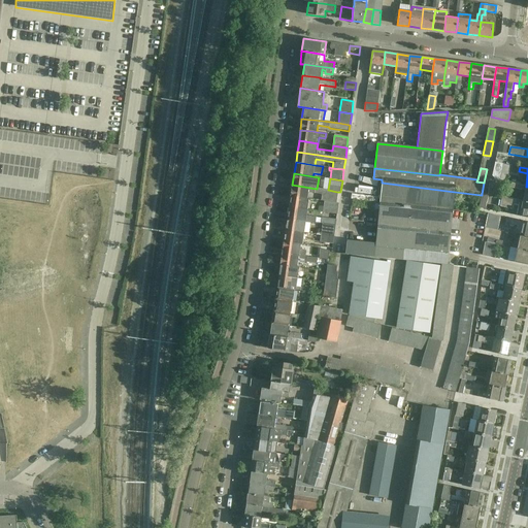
[(455,192),(382,183),(380,202),(453,210),(455,192)]
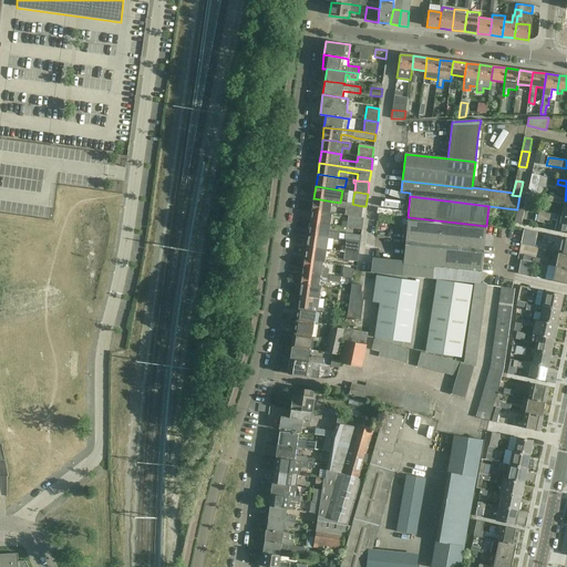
[(524,208),(528,209),(533,209),(534,197),(525,197),(524,208)]
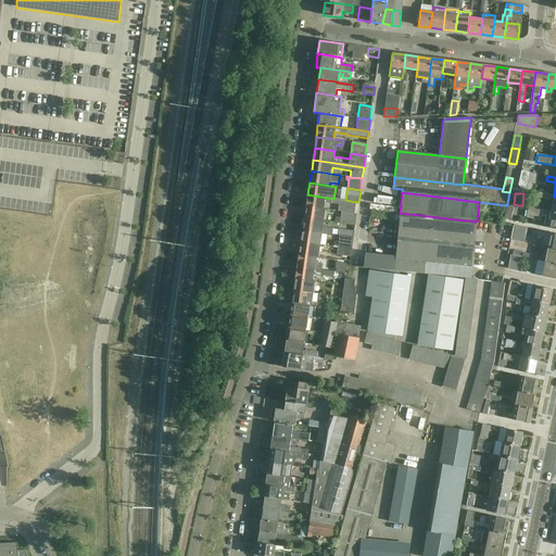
[(553,201),(551,212),(555,213),(555,197),(554,197),(539,193),(538,198),(553,201)]
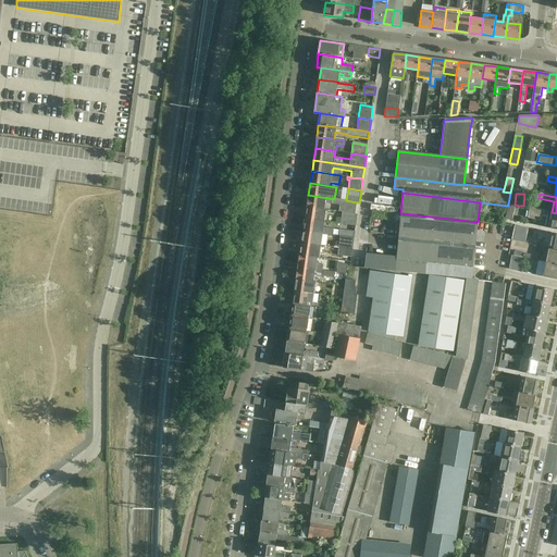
[(334,199),(308,195),(306,207),(307,207),(324,210),(324,209),(325,203),(339,205),(338,212),(343,212),(355,214),(356,202),(346,200),(334,199)]
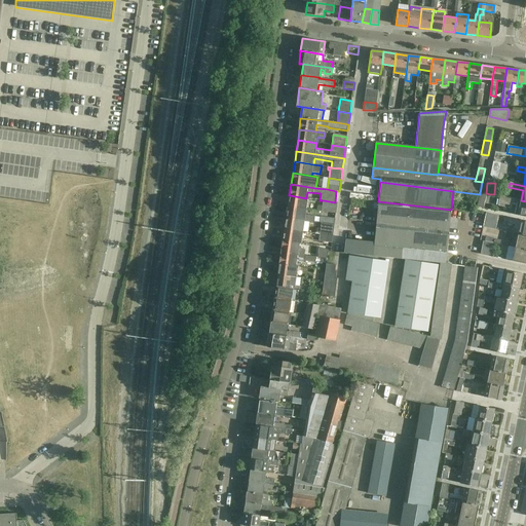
[(479,194),(477,208),(483,209),(487,194),(480,193),(480,194),(479,194)]
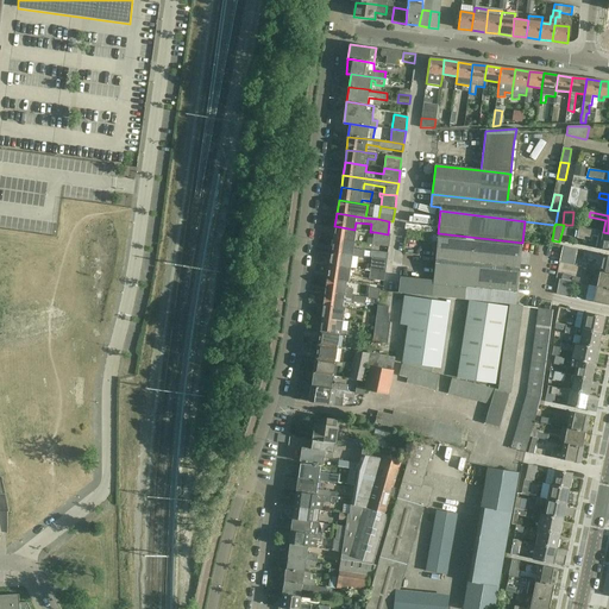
[(355,230),(336,226),(333,239),(355,243),(357,228),(355,228),(355,230)]
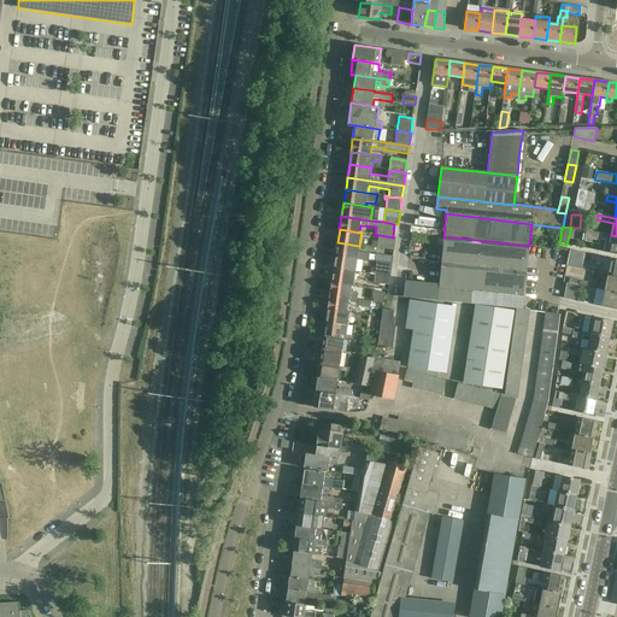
[(606,240),(605,244),(603,252),(616,254),(616,236),(611,235),(587,230),(585,241),(599,245),(600,239),(606,240)]
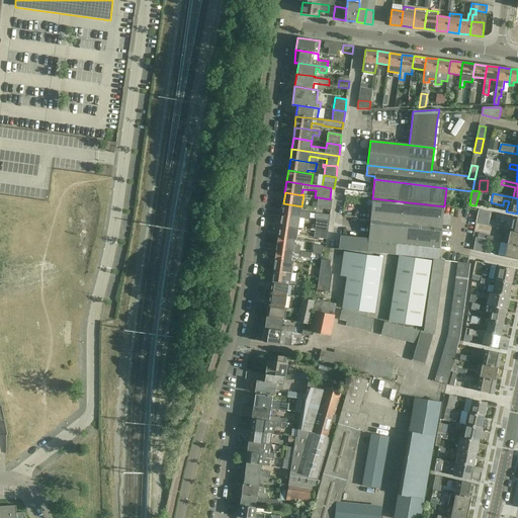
[(330,199),(319,197),(317,208),(331,210),(332,199),(330,199)]
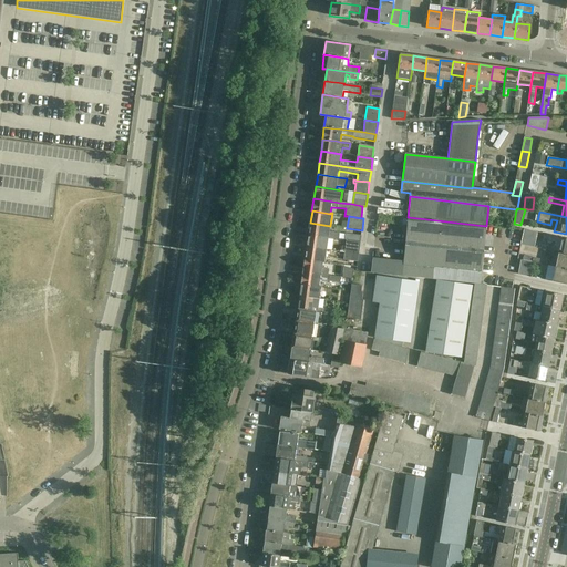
[(486,226),(408,217),(403,261),(403,265),(434,268),(433,279),(470,282),(481,284),(482,263),(486,226)]
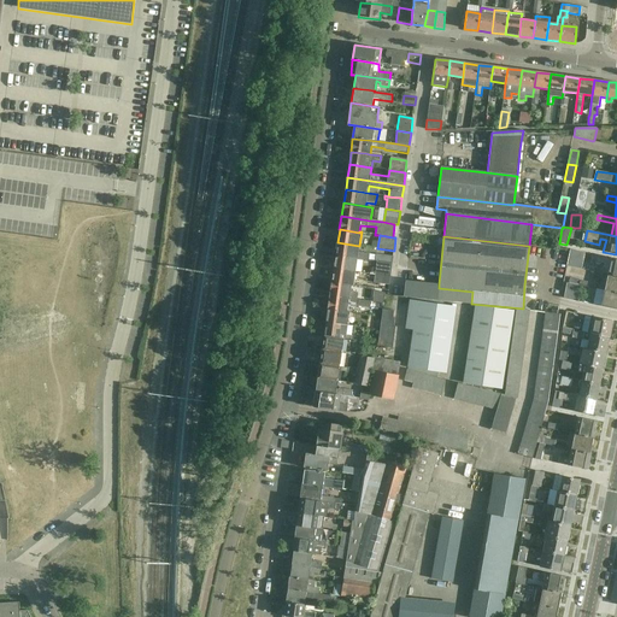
[(359,246),(338,242),(336,256),(351,258),(368,260),(369,253),(359,252),(359,246)]
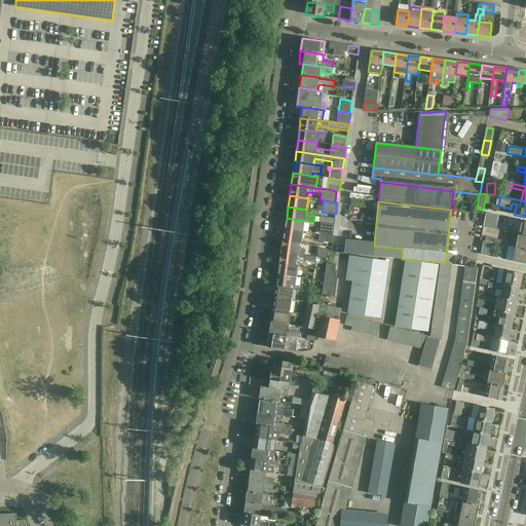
[(489,223),(490,215),(486,214),(483,227),(496,230),(497,225),(489,223)]
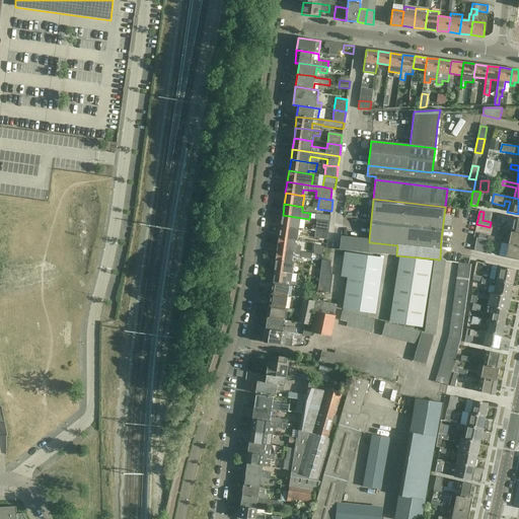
[(295,217),(283,215),(281,226),(299,229),(300,220),(295,219),(295,217)]
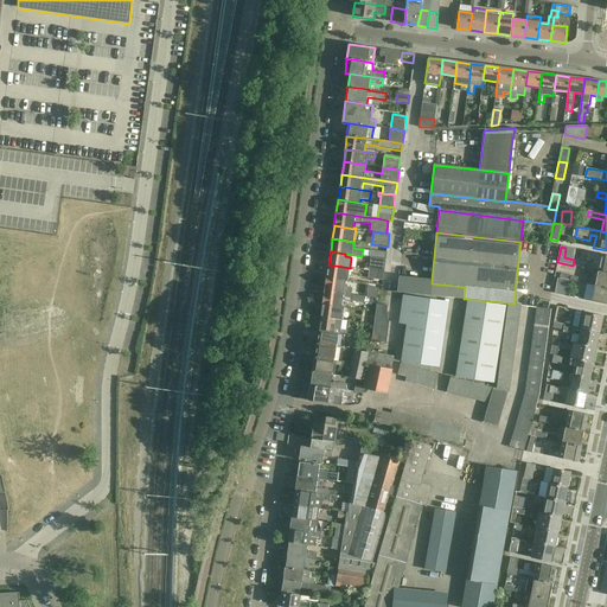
[(385,260),(371,257),(369,270),(384,273),(385,260)]
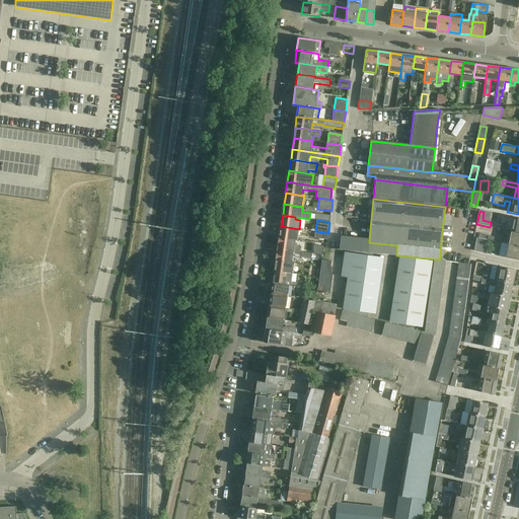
[(299,229),(281,226),(279,237),(292,239),(292,237),(298,238),(299,229)]
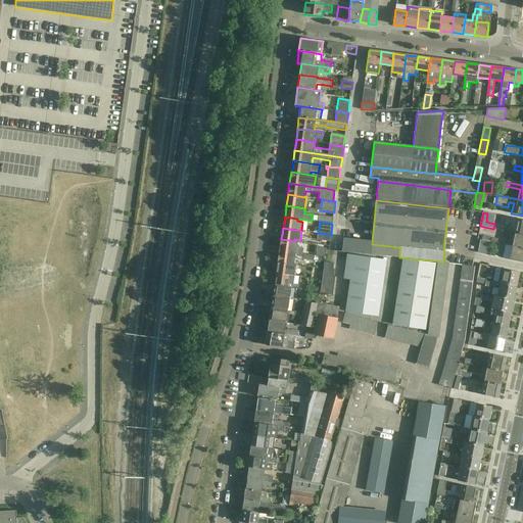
[(522,233),(515,232),(512,245),(522,247),(522,233)]
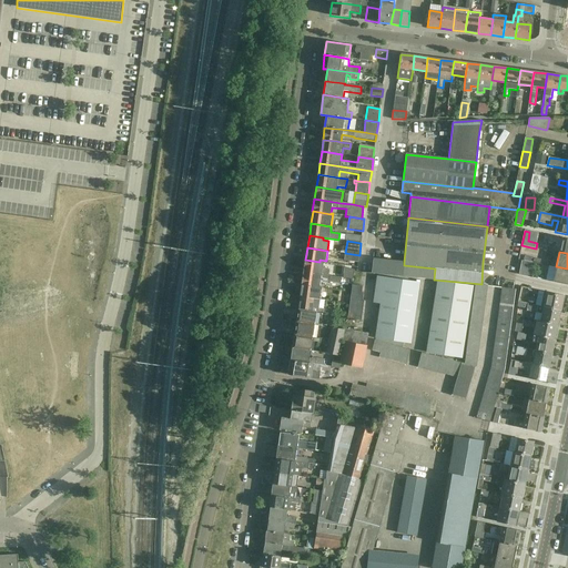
[(359,255),(345,253),(344,261),(358,263),(359,255)]
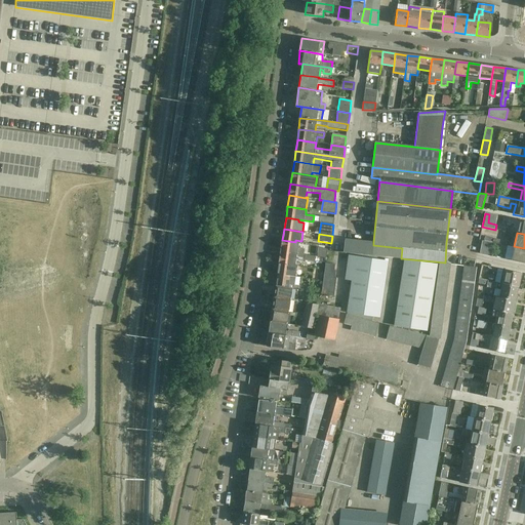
[(373,245),(373,242),(345,239),(344,252),(401,258),(402,248),(373,245)]
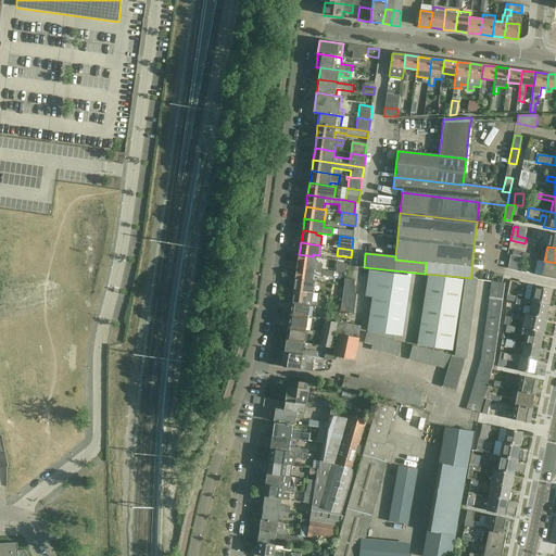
[(299,254),(297,266),(321,269),(323,264),(315,263),(316,257),(313,256),(299,254)]
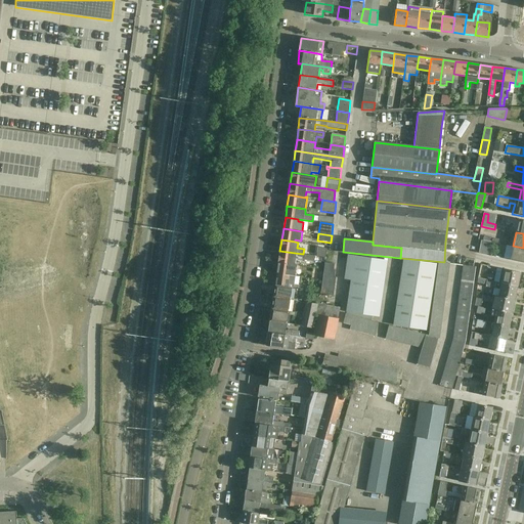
[(481,241),(480,244),(478,254),(490,256),(492,243),(483,241),(481,241)]
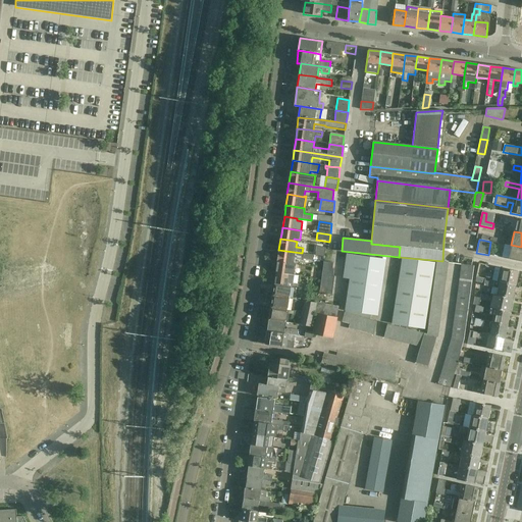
[(521,247),(511,245),(511,249),(509,259),(521,262),(521,247)]
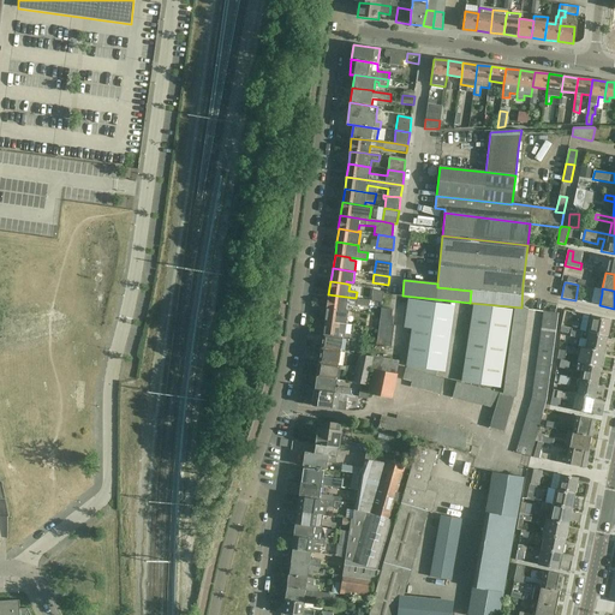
[(382,303),(383,292),(374,291),(371,300),(382,303)]
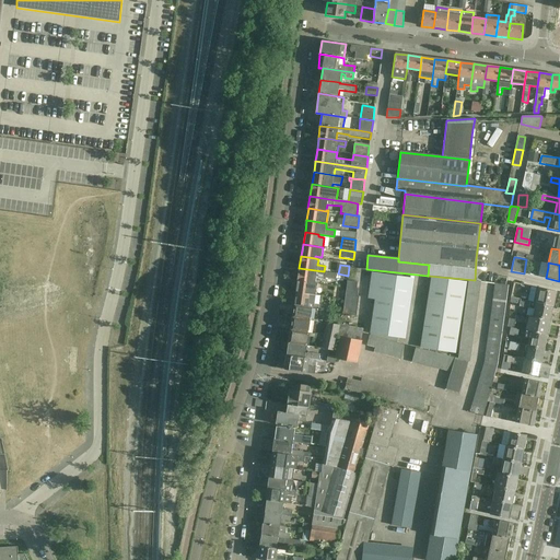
[(324,271),(299,268),(298,280),(311,282),(315,283),(316,276),(336,279),(337,273),(324,272),(324,271)]
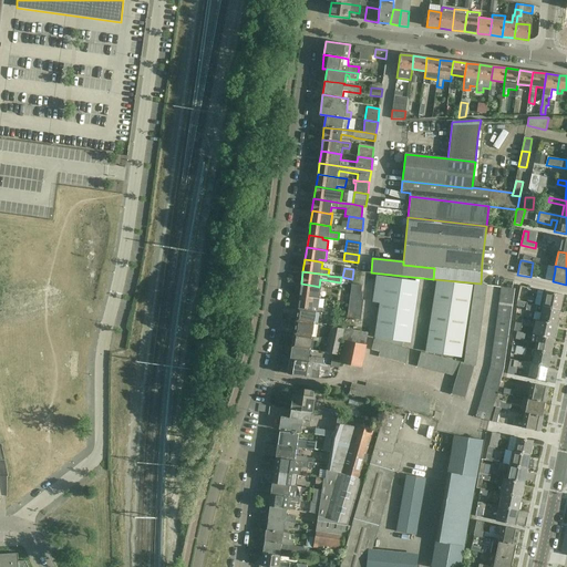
[(420,282),(377,276),(372,302),(380,303),(374,338),(411,343),(420,282)]
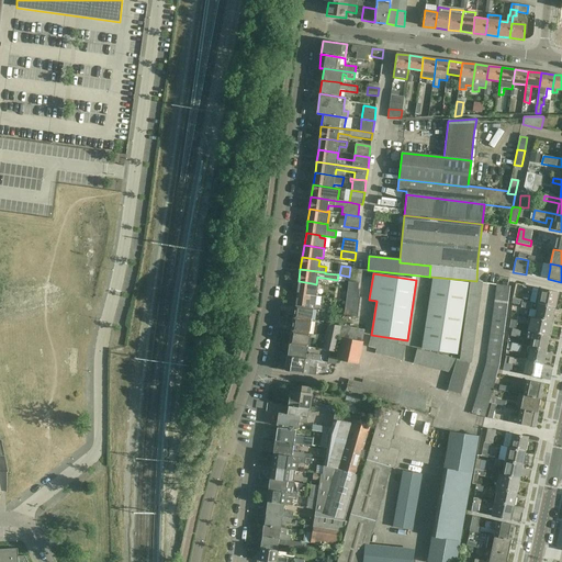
[(469,282),(434,278),(423,349),(458,355),(469,282)]
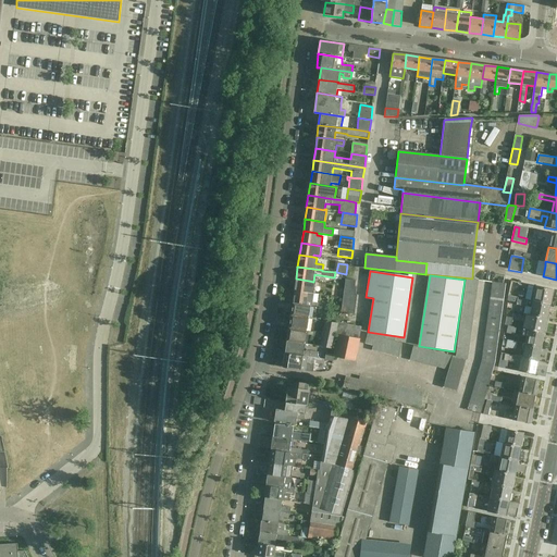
[(309,281),(296,279),(296,280),(295,291),(319,294),(320,287),(314,286),(314,284),(309,283),(309,281)]
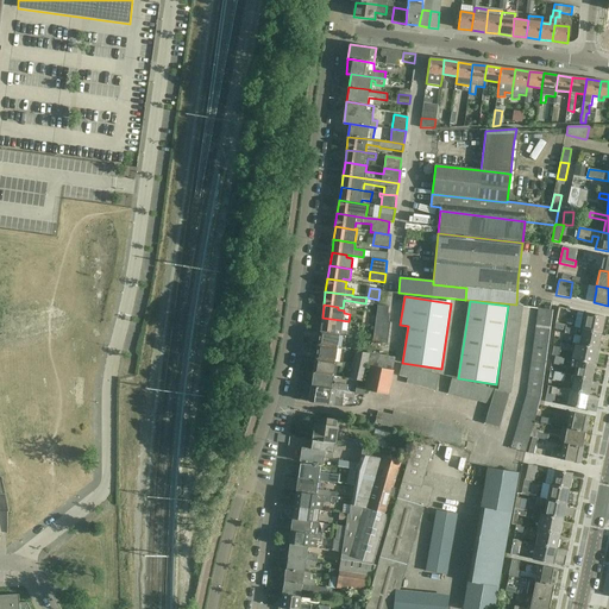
[(577,312),(575,327),(579,328),(579,330),(601,333),(604,316),(583,313),(577,312)]
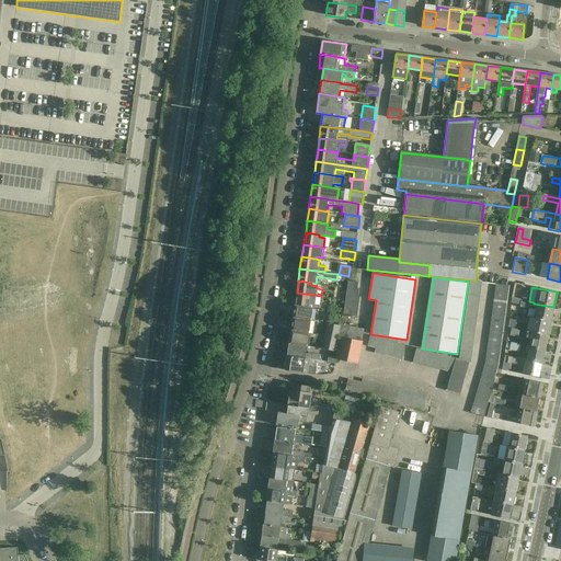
[(321,296),(297,293),(295,306),(308,308),(308,305),(313,306),(313,305),(319,306),(321,296)]
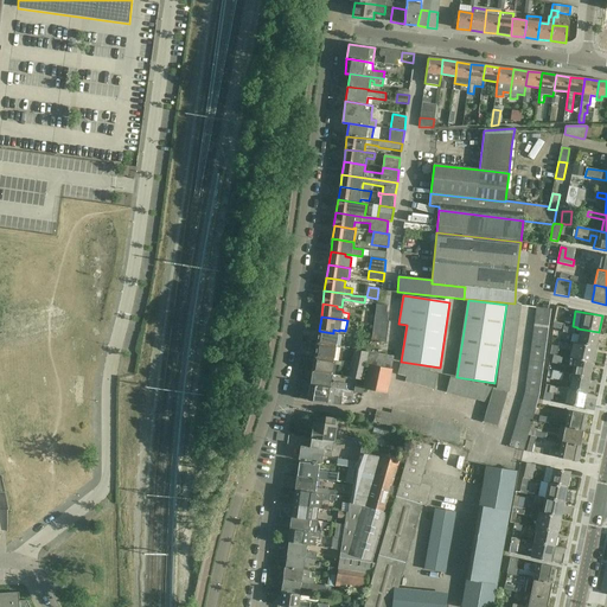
[(573,326),(564,325),(563,332),(580,336),(577,344),(595,349),(599,332),(577,328),(577,327),(573,326)]
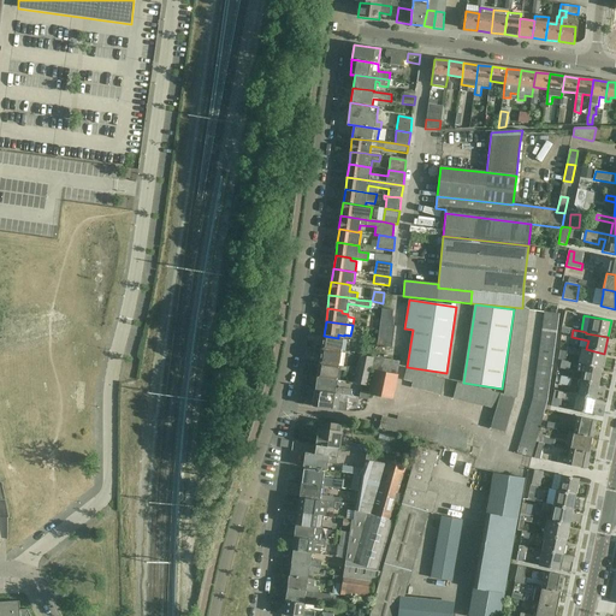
[(343,338),(338,338),(324,336),(321,350),(341,353),(343,338)]
